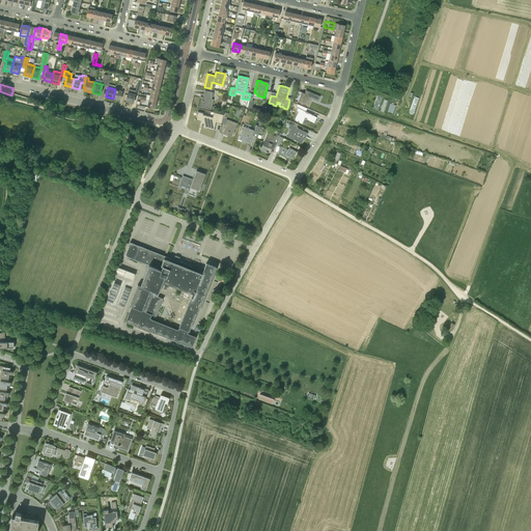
[(115,89),(113,99),(120,100),(123,89),(119,88),(119,89),(115,89)]
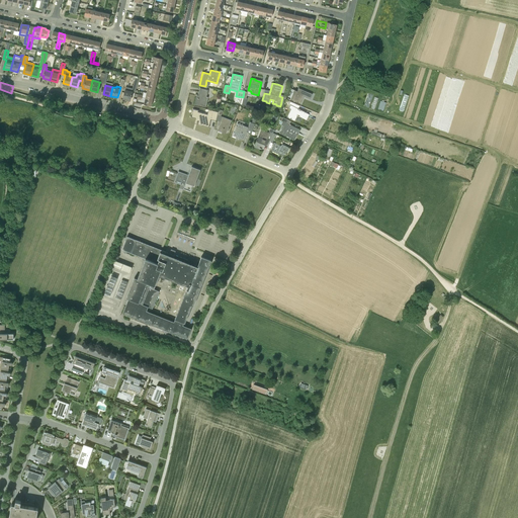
[(196,104),(205,106),(208,97),(206,97),(208,90),(200,88),(196,104)]
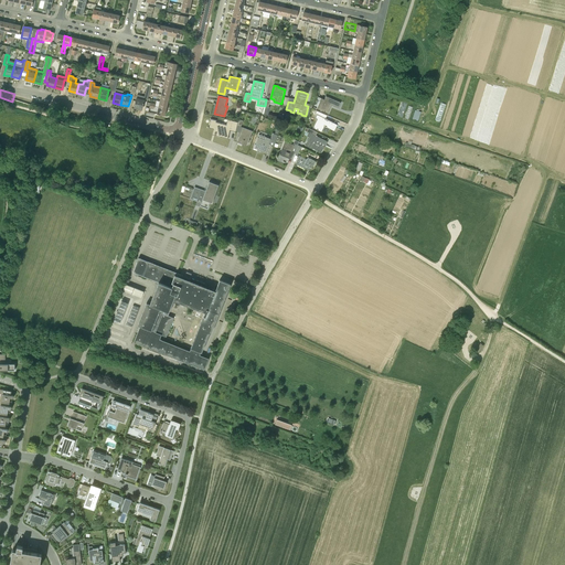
[(328,114),(331,106),(331,105),(338,108),(341,103),(326,96),(321,106),(319,104),(317,108),(328,114)]
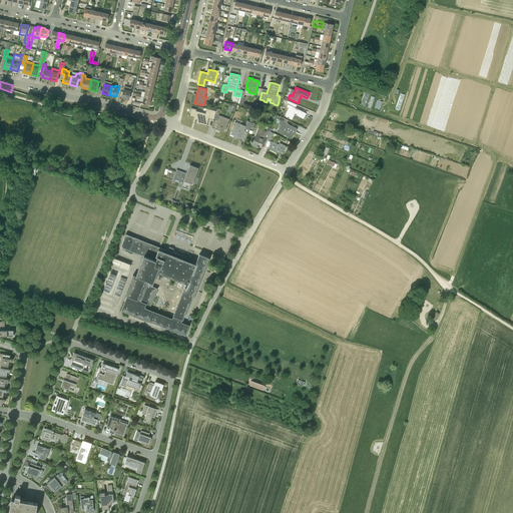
[(131,91),(124,89),(121,98),(128,100),(129,96),(131,91)]
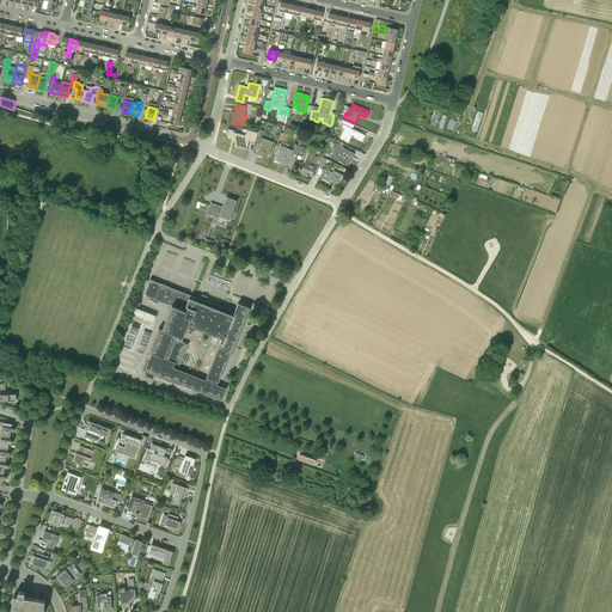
[(352,136),(359,140),(362,142),(366,135),(352,128),(354,124),(343,120),(342,123),(343,124),(342,128),(344,129),(340,139),(348,144),(352,136)]
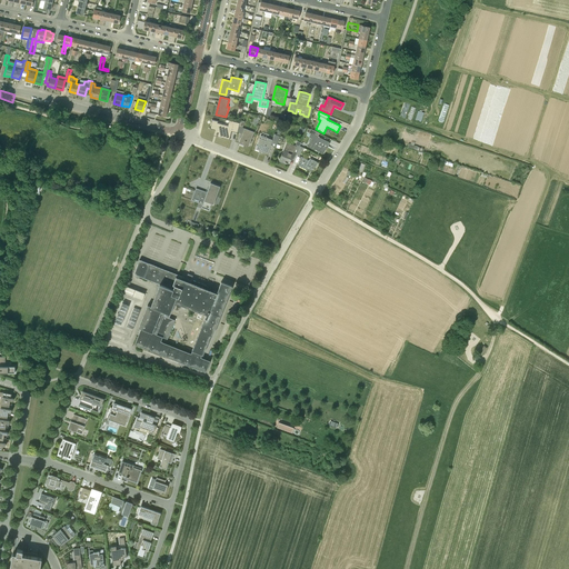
[(227,120),(226,123),(212,120),(210,129),(218,131),(216,137),(229,140),(231,131),(238,133),(239,127),(240,123),(227,120)]
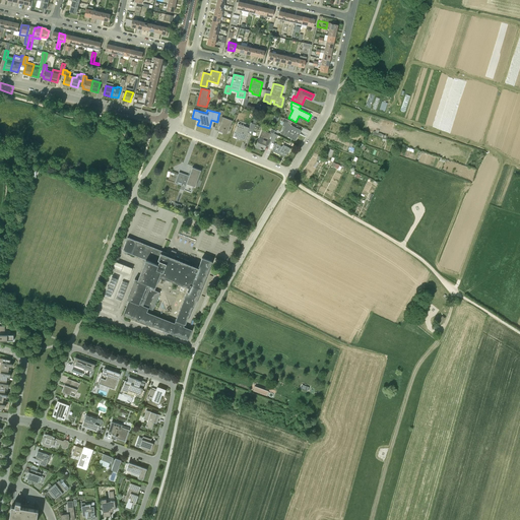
[(233,121),(223,118),(218,131),(219,131),(218,132),(222,134),(222,133),(226,134),(233,121)]
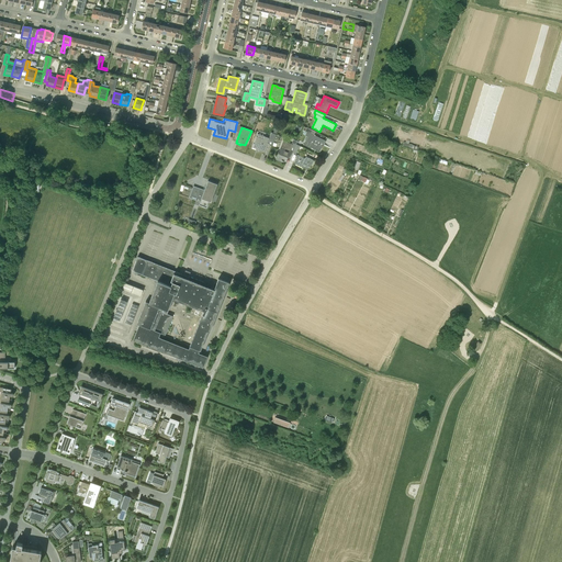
[(272,146),(277,135),(276,134),(278,131),(274,128),(273,133),(272,133),(271,133),(269,138),(257,134),(251,147),(259,150),(266,153),(269,145),(272,146)]
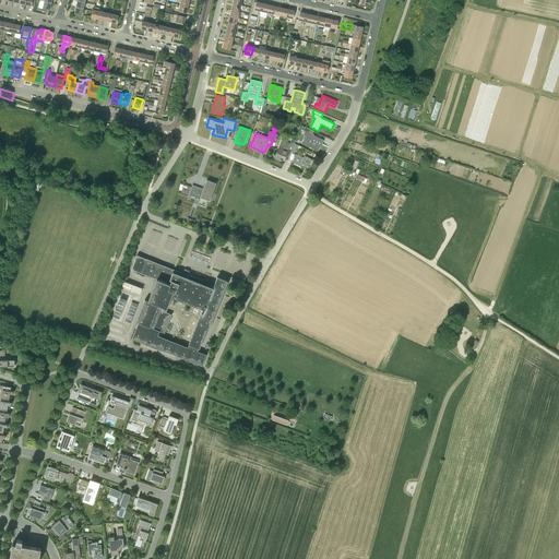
[(310,146),(309,147),(318,151),(323,140),(309,132),(304,143),(310,146)]
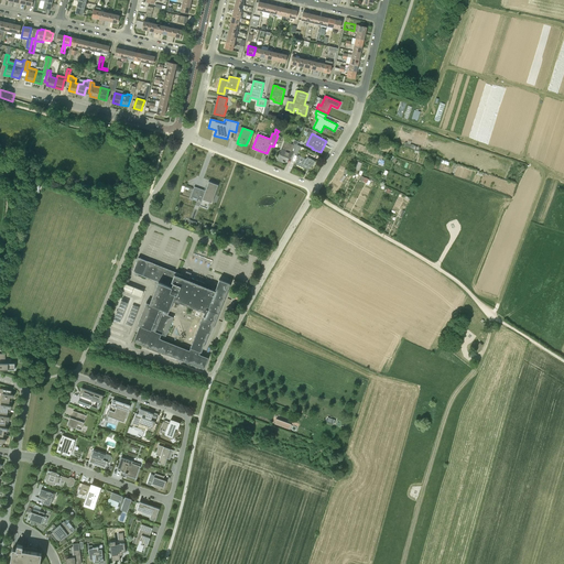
[(293,144),(284,141),(278,159),(283,161),(283,159),(288,160),(291,152),(294,153),(297,144),(299,141),(294,140),(293,144)]
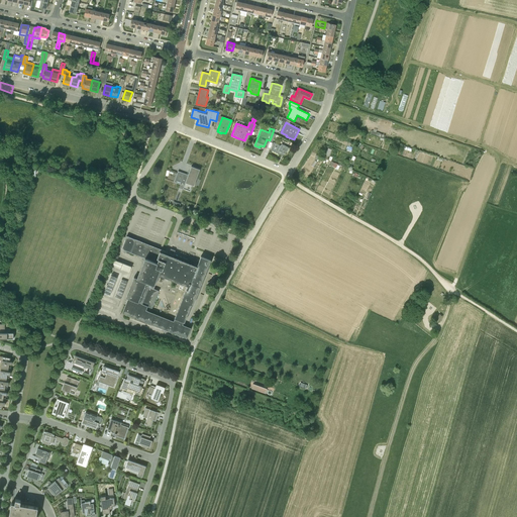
[(281,145),(274,142),(270,149),(282,156),(283,152),(286,154),(289,147),(282,143),(281,145)]
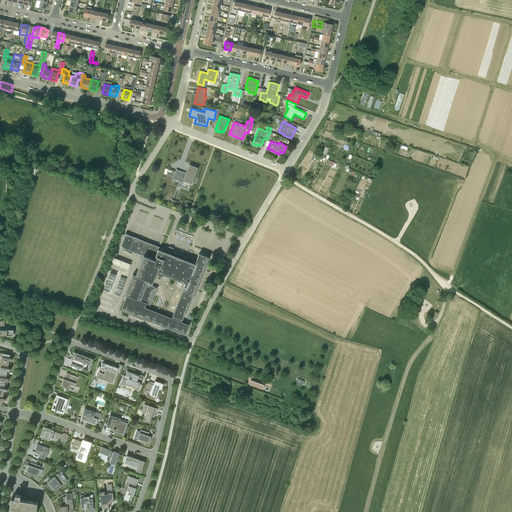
[(198,168),(189,165),(186,173),(176,169),(172,180),(179,182),(180,180),(183,181),(181,187),(188,189),(190,183),(192,184),(198,168)]
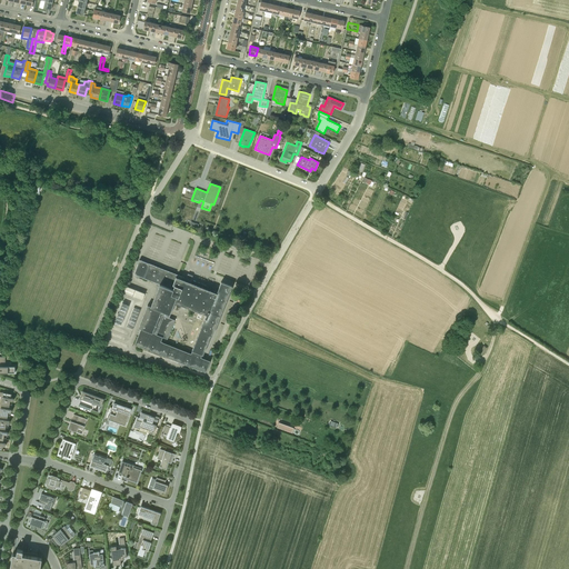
[(205,251),(203,257),(213,260),(216,255),(205,251)]
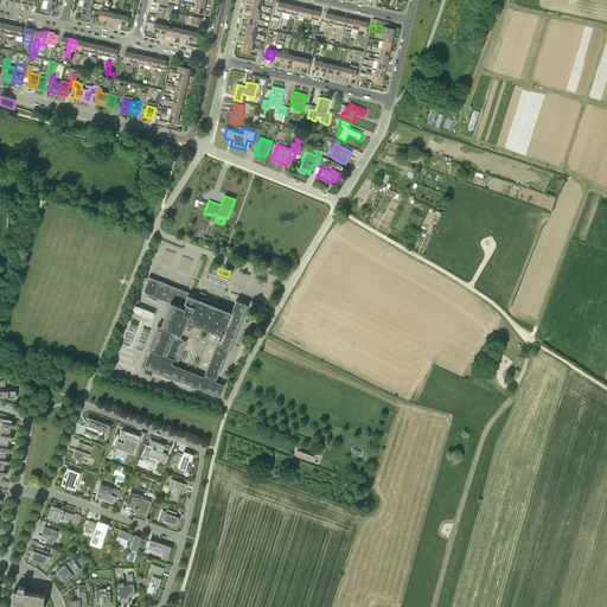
[(161,327),(158,326),(148,350),(151,351),(144,368),(219,397),(224,385),(215,382),(215,379),(216,379),(224,358),(227,359),(248,306),(236,301),(231,312),(197,299),(198,296),(149,278),(142,293),(171,304),(161,327)]
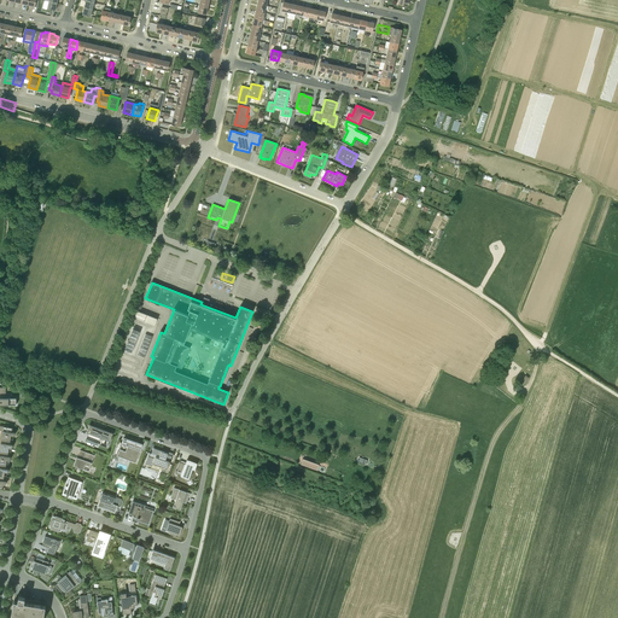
[(155,326),(157,320),(135,312),(133,318),(155,326)]
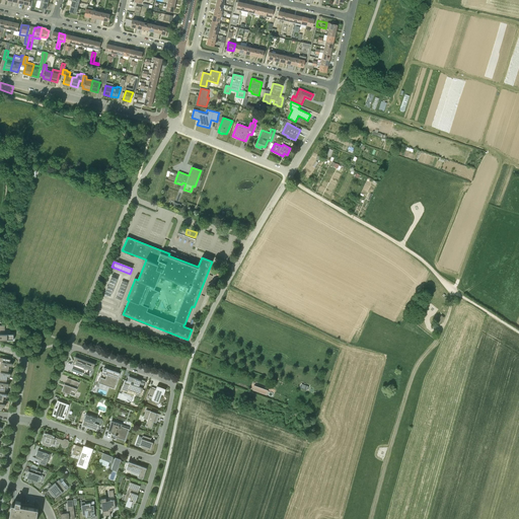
[(112,276),(104,293),(110,296),(118,279),(112,276)]
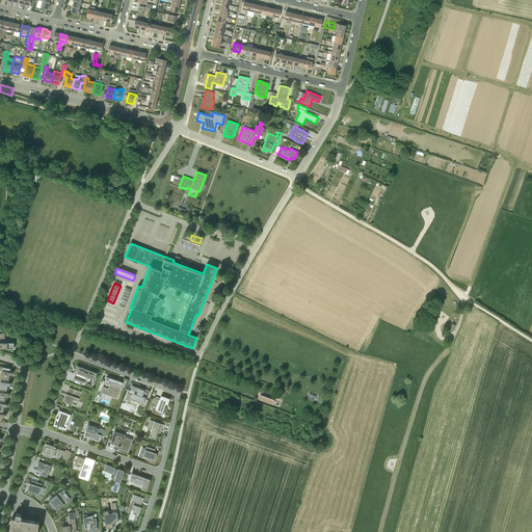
[(125,287),(118,306),(124,308),(131,290),(125,287)]
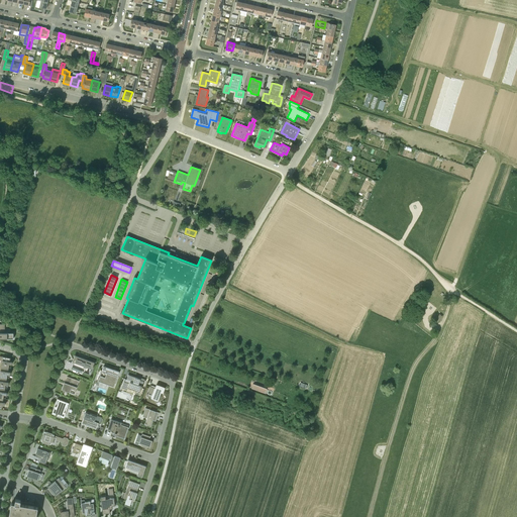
[(113,309),(115,306),(110,304),(107,304),(104,302),(104,308),(101,306),(101,304),(102,301),(99,300),(99,303),(97,308),(97,314),(101,316),(101,313),(103,313),(110,316),(108,320),(112,320),(116,312),(114,311),(113,309)]
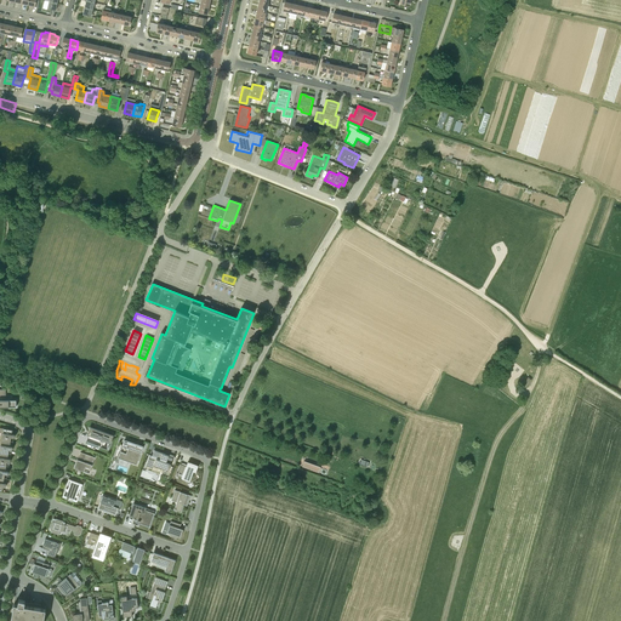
[(16,400),(5,400),(5,389),(0,389),(0,406),(16,408),(16,400)]
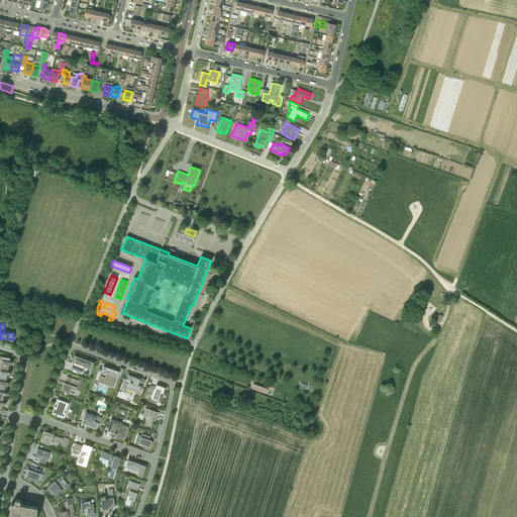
[(0,366),(9,368),(9,365),(12,365),(12,362),(9,362),(10,357),(0,355),(0,359),(1,360),(0,365),(0,366)]
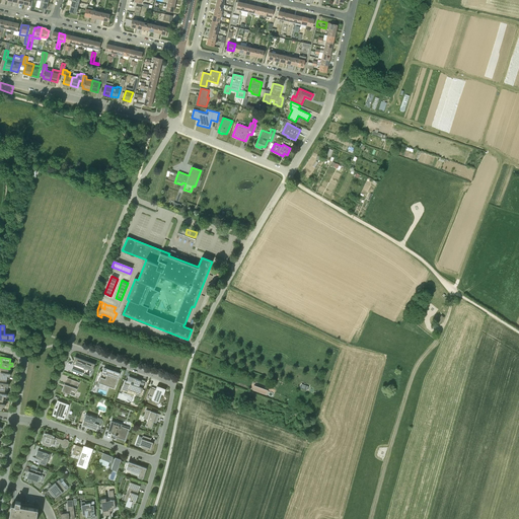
[(93,369),(94,364),(85,360),(81,358),(80,359),(75,357),(73,363),(74,364),(71,371),(76,373),(76,371),(82,374),(84,368),(89,369),(89,376),(91,377),(93,369)]
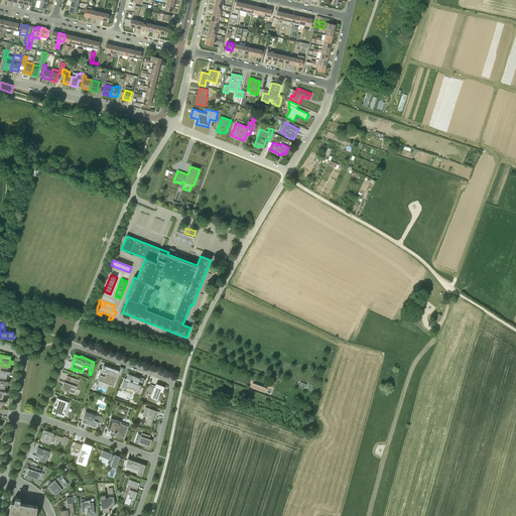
[(0,375),(7,377),(8,374),(10,374),(11,371),(10,371),(11,367),(9,367),(0,365),(0,375)]
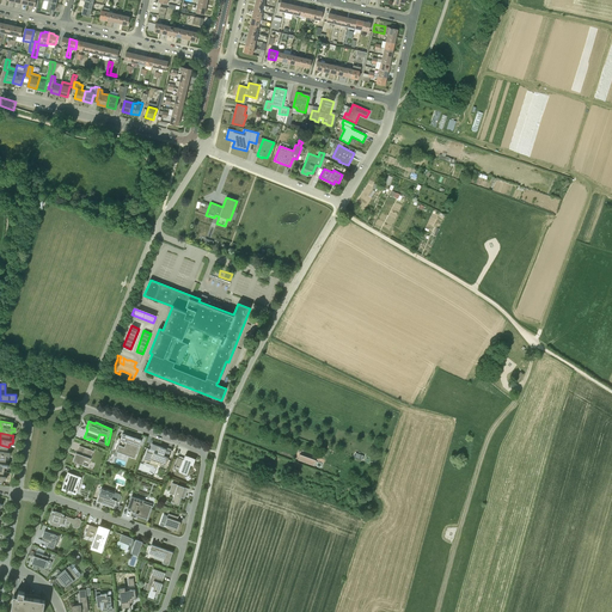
[(141,440),(123,433),(121,440),(127,441),(124,448),(118,446),(116,452),(135,458),(141,440)]
